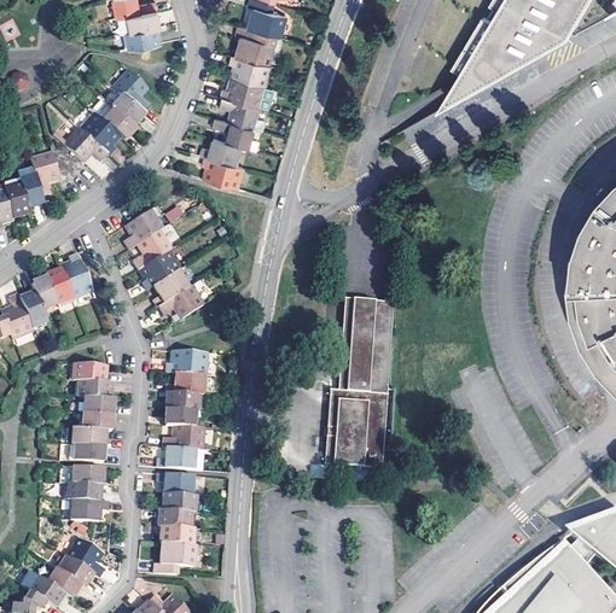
[(116,15),(128,12),(157,7),(156,0),(138,0),(114,0),(116,15)]
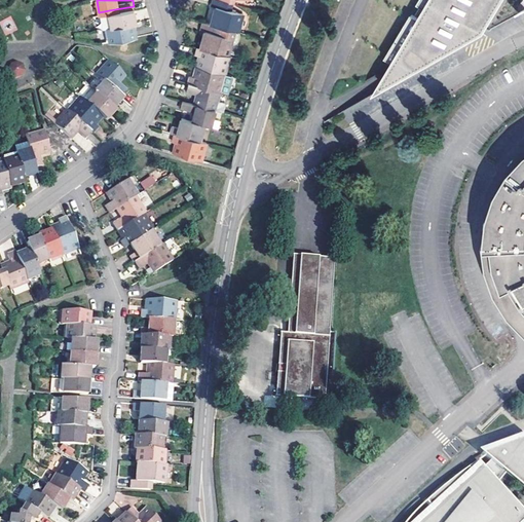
[(220,15),(217,14),(215,21),(230,26),(238,28),(241,29),(247,12),(233,8),(235,0),(216,0),(215,3),(220,5),(223,6),(222,11),(220,15)]
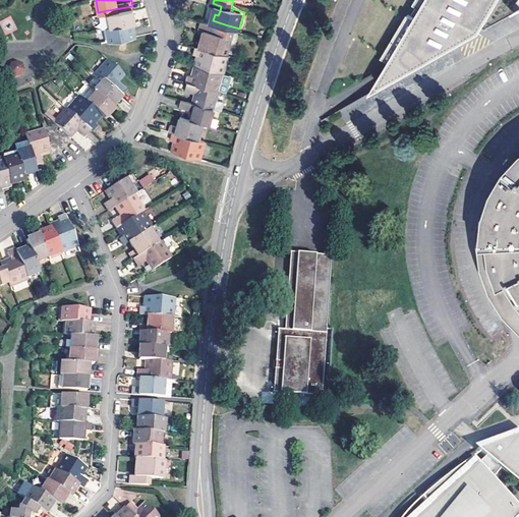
[(417,0),(416,1),(428,8),(422,18),(410,11),(384,55),(396,62),(390,71),(382,84),(460,39),(481,29),(484,22),(498,0),(518,0),(518,4),(516,5),(514,6),(515,7),(518,5),(518,0),(417,0)]
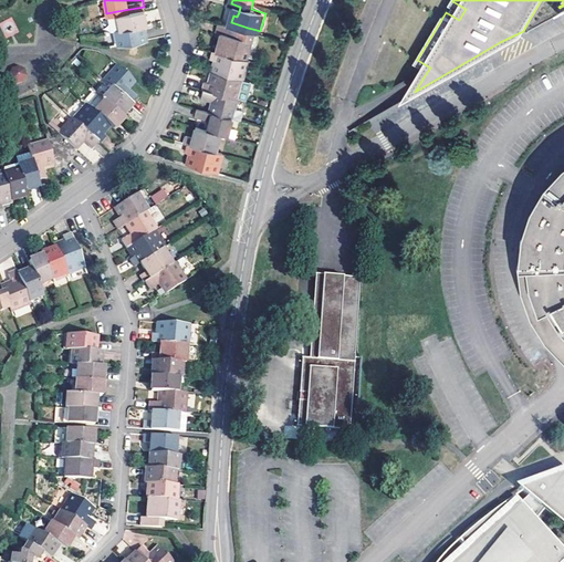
[(144,7),(117,11),(121,25),(144,21),(143,17),(143,13),(145,13),(144,7)]
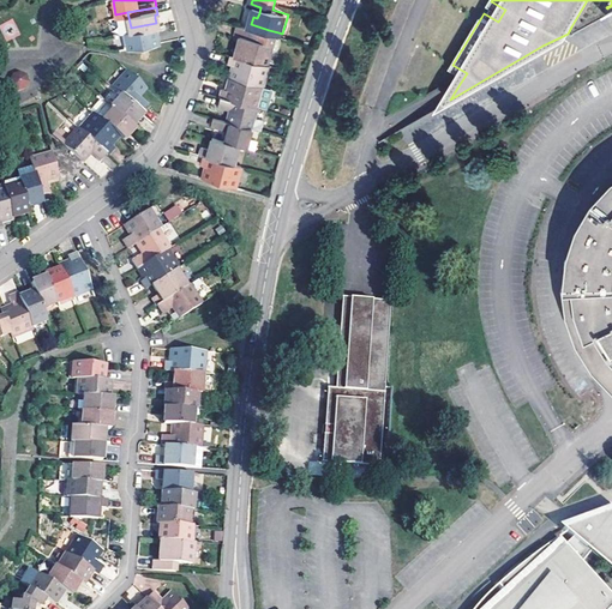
[(119,30),(124,29),(131,28),(127,12),(115,14),(119,30)]
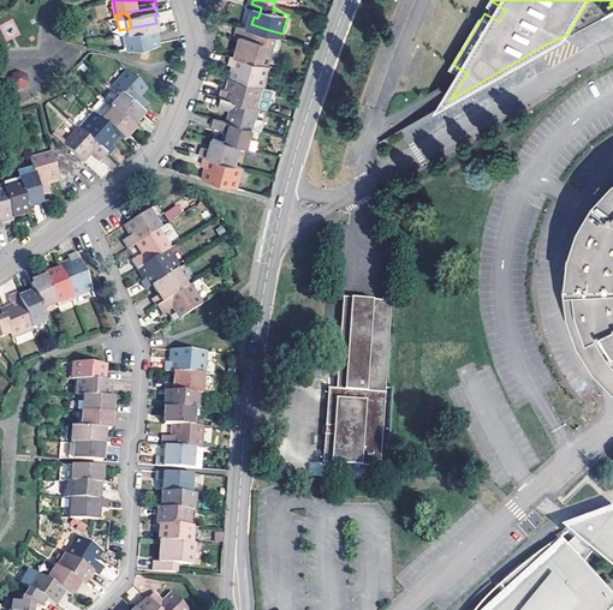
[(244,34),(240,45),(238,53),(255,58),(271,61),(275,42),(279,33),(269,30),(251,24),(240,22),(238,31),(244,34)]
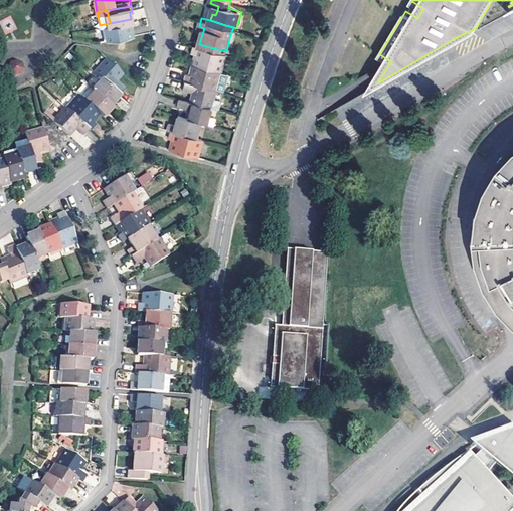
[(133,27),(131,19),(110,23),(104,24),(107,38),(131,34),(131,30),(131,28),(133,27)]
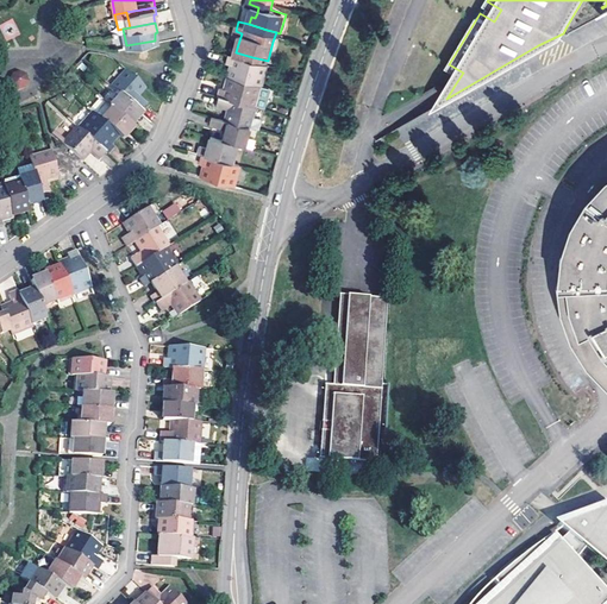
[(252,57),(236,52),(231,51),(229,60),(233,61),(238,63),(237,67),(235,74),(263,82),(269,62),(268,61),(252,57)]
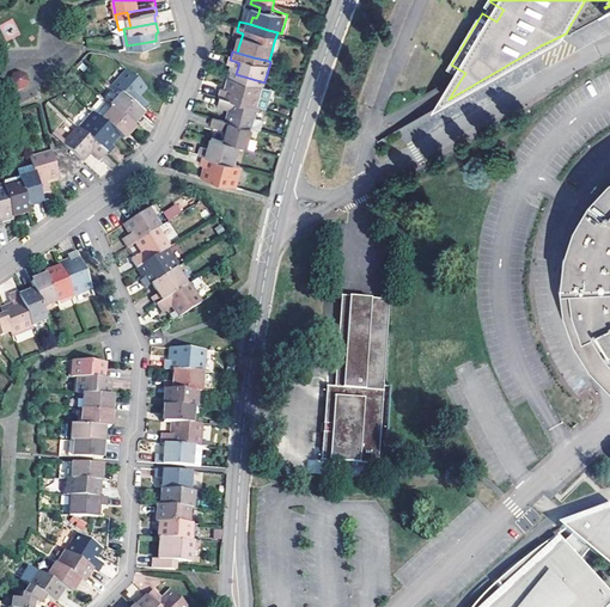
[(22,65),(14,67),(11,73),(13,81),(20,84),(26,83),(30,75),(29,68),(22,65)]
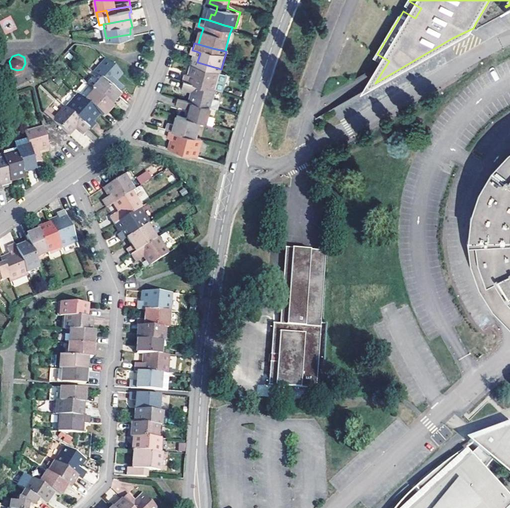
[(120,76),(125,71),(109,56),(96,70),(99,73),(102,76),(120,92),(126,85),(119,78),(120,76)]
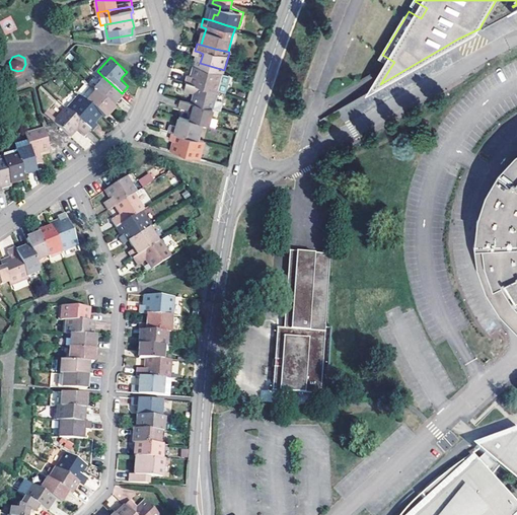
[(189,73),(188,79),(220,87),(224,70),(200,63),(197,71),(196,75),(193,74),(189,73)]
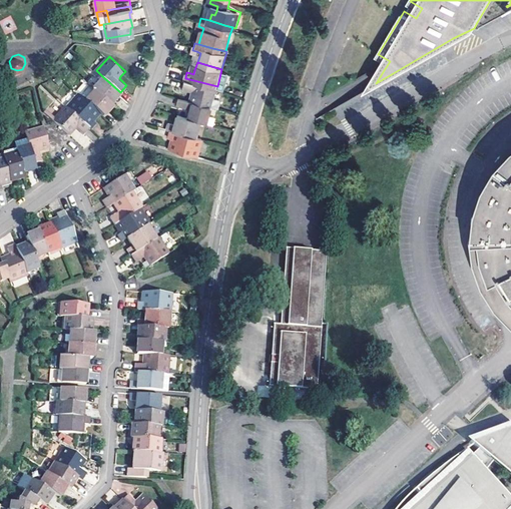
[(99,73),(90,82),(93,85),(102,76),(99,73)]
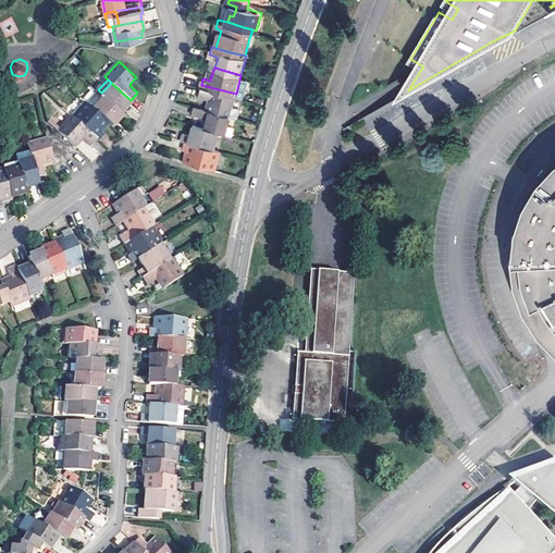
[(105,96),(122,111),(127,106),(132,101),(131,100),(111,83),(101,93),(105,96)]
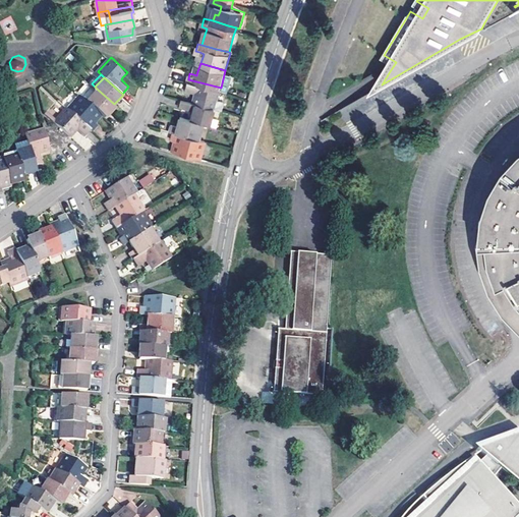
[(221,88),(188,79),(185,88),(196,91),(193,100),(215,106),(221,88)]
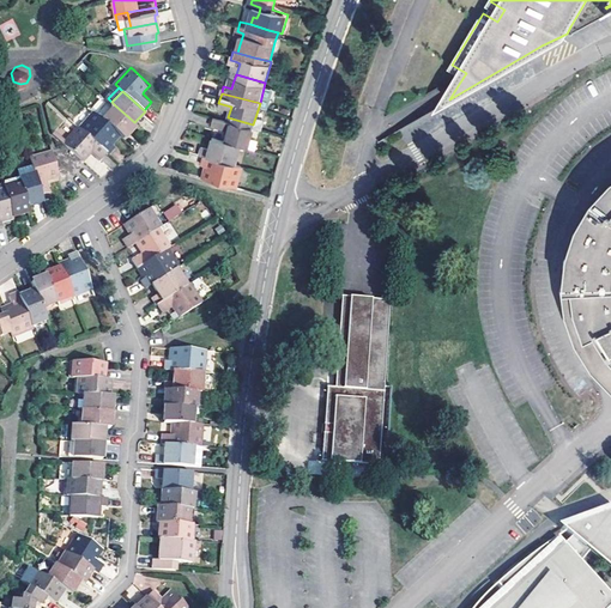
[(112,102),(101,113),(104,116),(115,105),(112,102)]
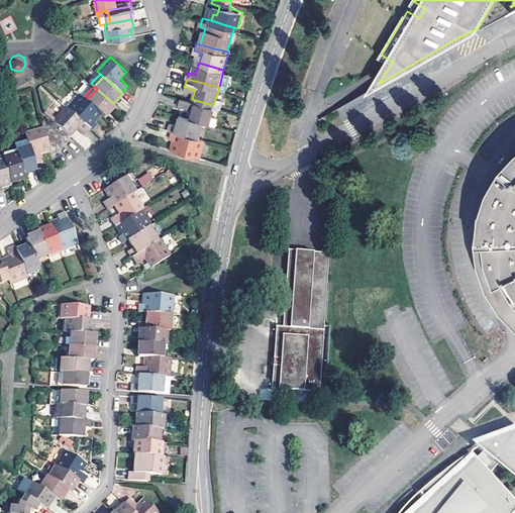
[(115,105),(113,103),(97,89),(88,98),(98,107),(101,110),(106,115),(111,109),(115,105)]
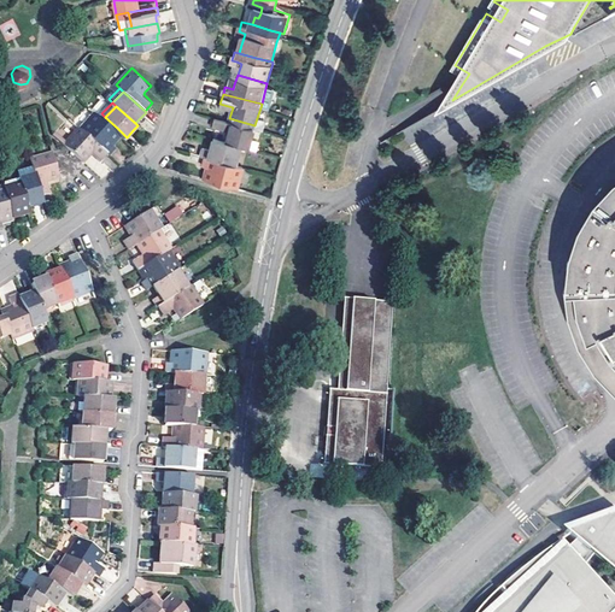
[(78,123),(106,147),(109,148),(113,142),(111,140),(107,137),(110,135),(117,128),(105,117),(101,113),(93,107),(78,123)]
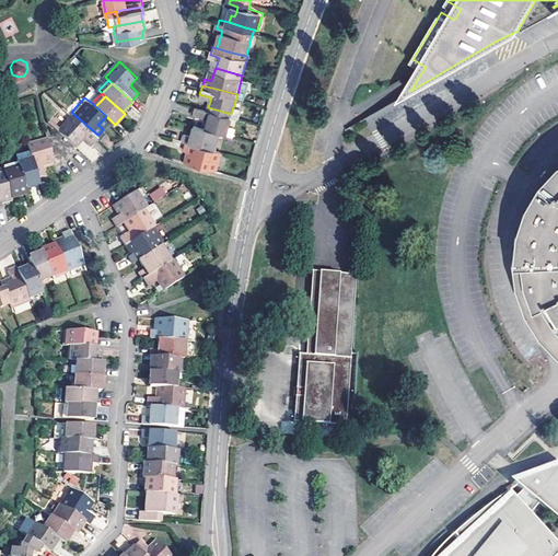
[(208,107),(197,104),(195,112),(210,117),(208,126),(219,129),(229,131),(234,114),(231,114),(208,107)]
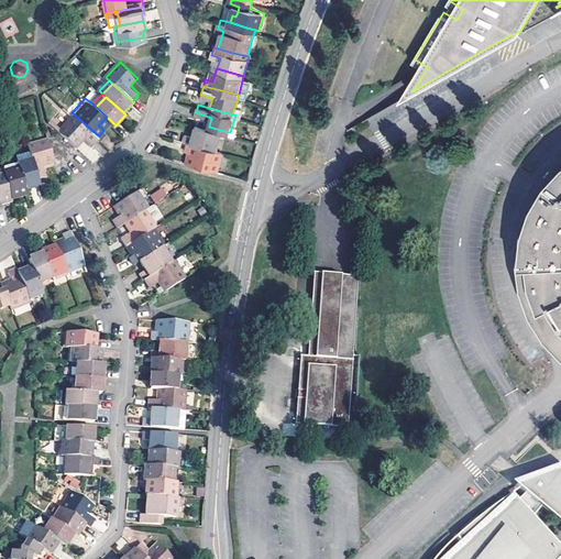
[(90,142),(97,134),(72,112),(70,111),(57,127),(75,143),(80,136),(83,134),(90,142)]
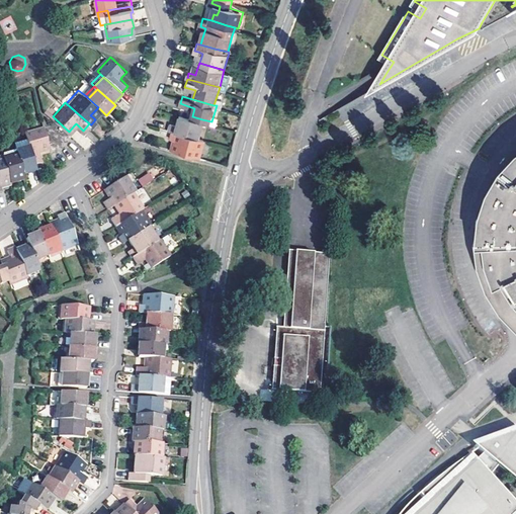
[(101,110),(98,107),(92,113),(90,115),(93,117),(101,110)]
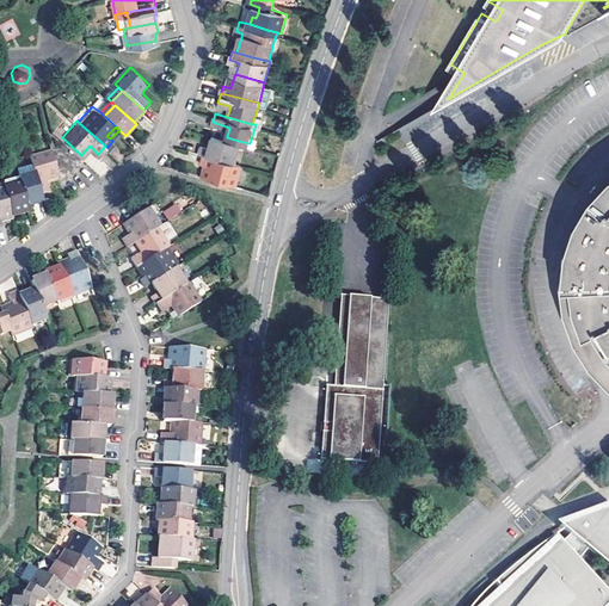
[(208,153),(233,160),(239,141),(227,137),(209,133),(207,140),(207,143),(201,142),(198,150),(208,153)]
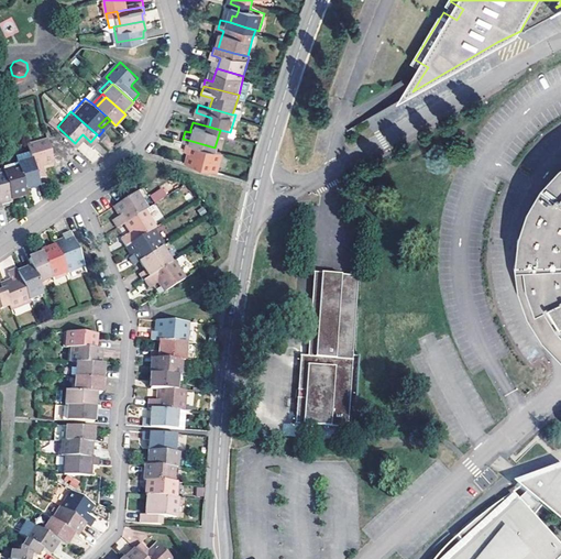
[(30,141),(32,152),(33,156),(39,174),(46,173),(44,163),(47,162),(55,159),(50,135),(30,141)]
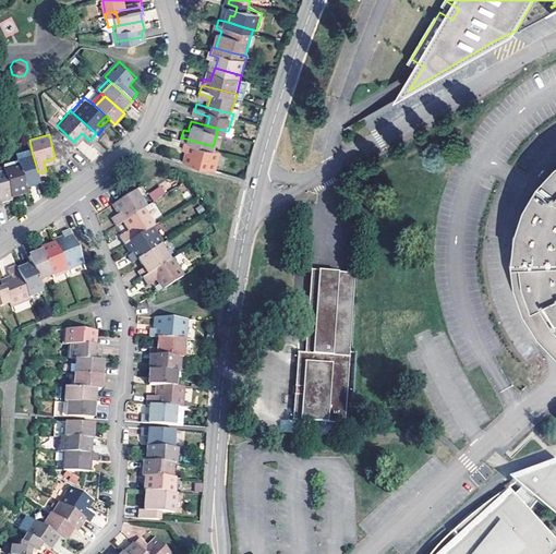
[(224,149),(213,146),(190,140),(188,147),(191,148),(195,151),(195,152),(192,160),(218,168),(224,149)]
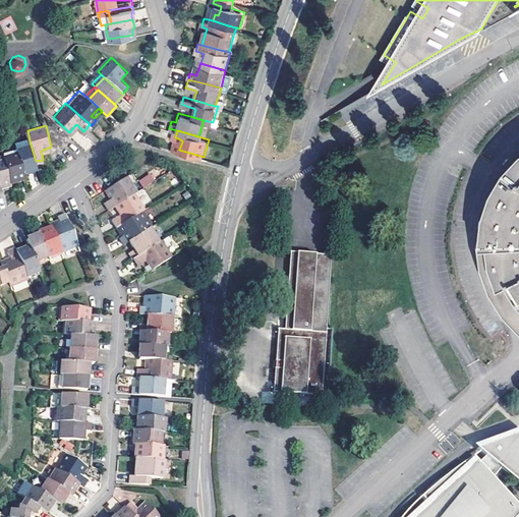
[(17,148),(19,152),(24,172),(32,170),(37,168),(36,161),(31,145),(17,148)]
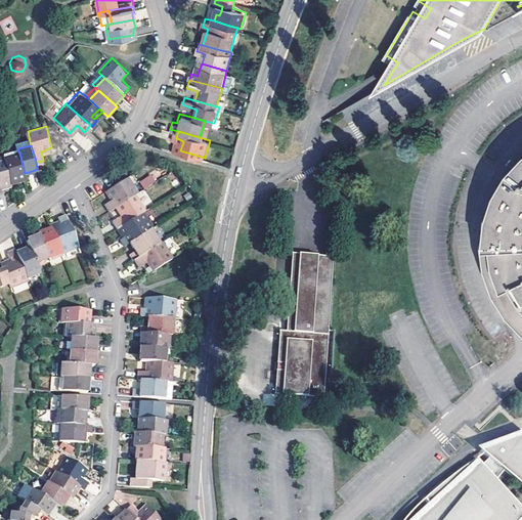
[(25,173),(19,153),(6,157),(11,176),(11,177),(15,177),(18,176),(19,180),(26,178),(25,173)]
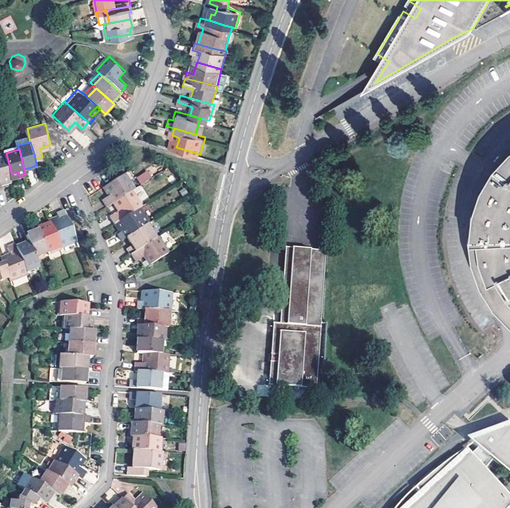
[(5,150),(0,151),(0,182),(2,182),(1,179),(0,175),(3,175),(11,172),(6,153),(5,150)]
